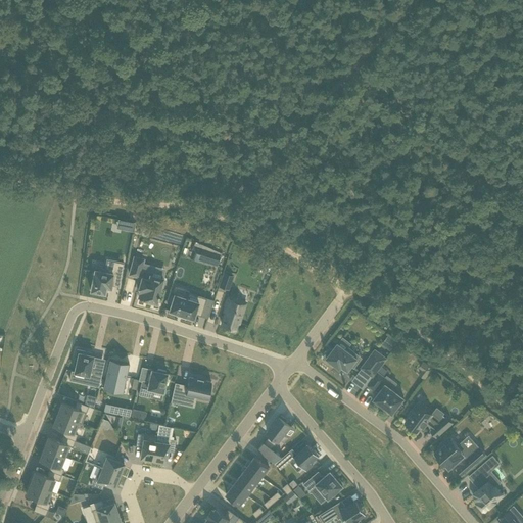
[(133,231),(135,223),(127,221),(125,229),(133,231)]
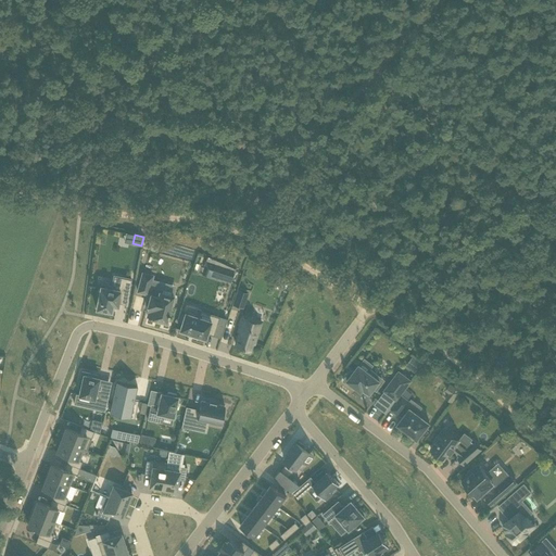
[(146,239),(142,265),(155,267),(159,240),(146,239)]
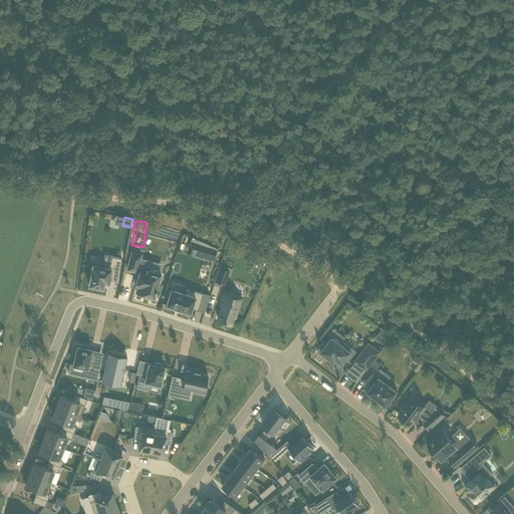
[(197,245),(194,254),(213,260),(217,248),(192,237),(190,242),(197,245)]
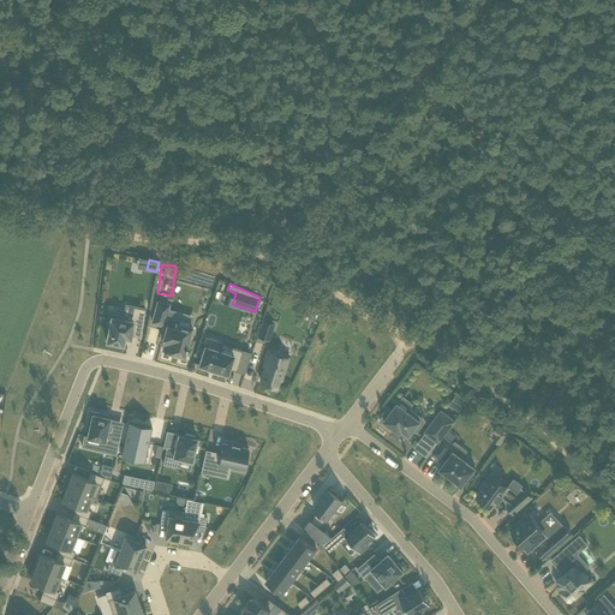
[(157,302),(153,322),(163,326),(160,336),(163,336),(161,345),(163,345),(162,350),(172,353),(172,356),(179,357),(180,354),(184,356),(185,350),(186,350),(187,346),(186,346),(189,336),(191,336),(193,329),(191,328),(192,327),(177,322),(175,323),(165,320),(169,305),(157,302)]
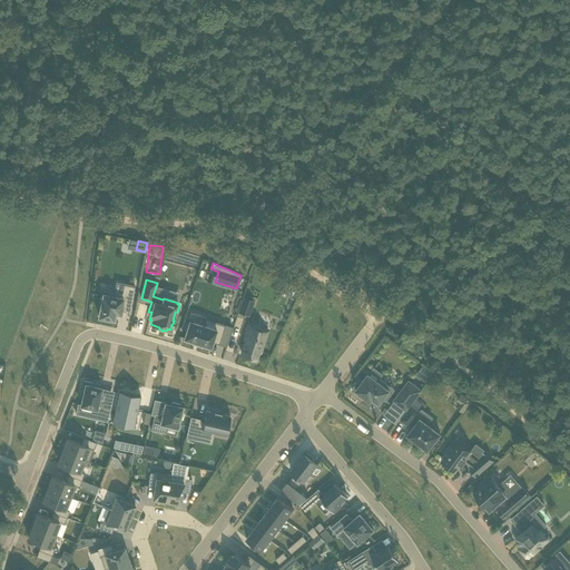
[(115,295),(104,293),(102,296),(101,296),(100,302),(101,302),(98,316),(114,320),(116,312),(120,313),(120,311),(129,312),(135,286),(117,283),(115,295)]
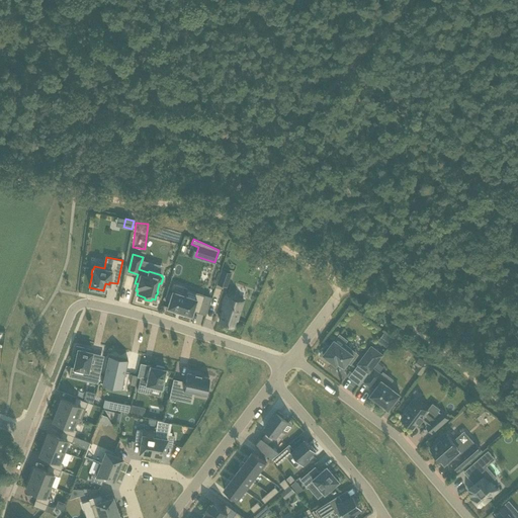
[(226,286),(230,273),(223,270),(218,284),(226,286)]
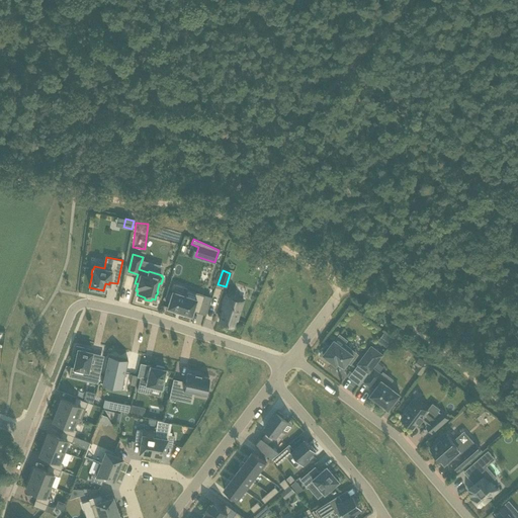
[(169,299),(167,307),(191,315),(193,310),(199,312),(204,295),(186,289),(184,295),(172,291),(171,293),(170,293),(168,299),(169,299)]
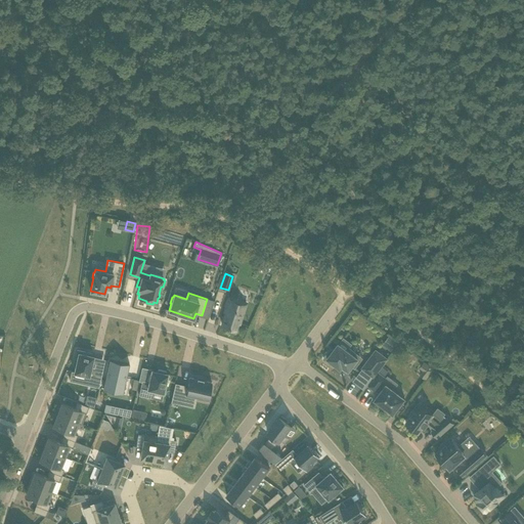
[(246,303),(229,298),(224,312),(226,312),(222,325),(235,330),(237,323),(238,323),(246,303)]
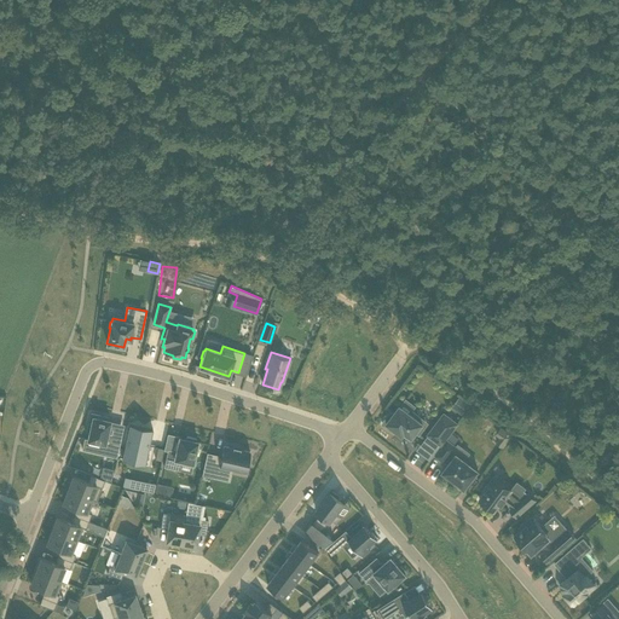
[(458,398),(452,408),(462,414),(469,404),(458,398)]
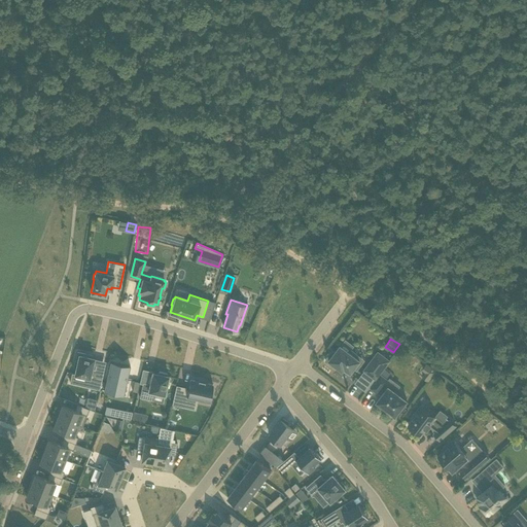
[(356,357),(358,355),(350,349),(348,351),(341,346),(335,353),(332,351),(325,360),(336,369),(337,366),(343,371),(345,369),(351,373),(354,367),(356,370),(362,362),(356,357)]
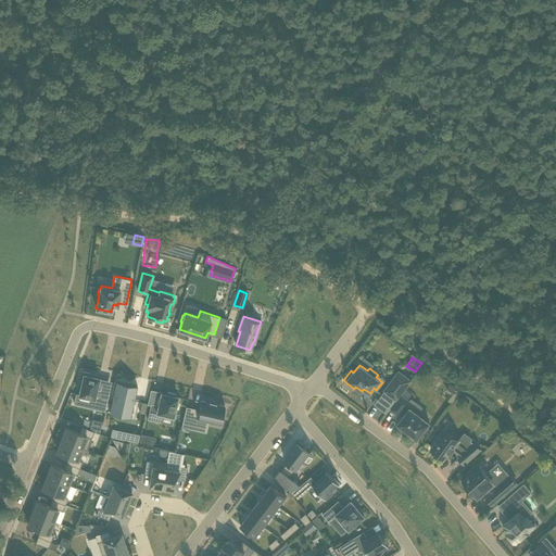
[(78,395),(90,397),(88,407),(105,412),(109,394),(96,392),(99,378),(90,376),(90,374),(81,371),(79,380),(81,381),(78,395)]
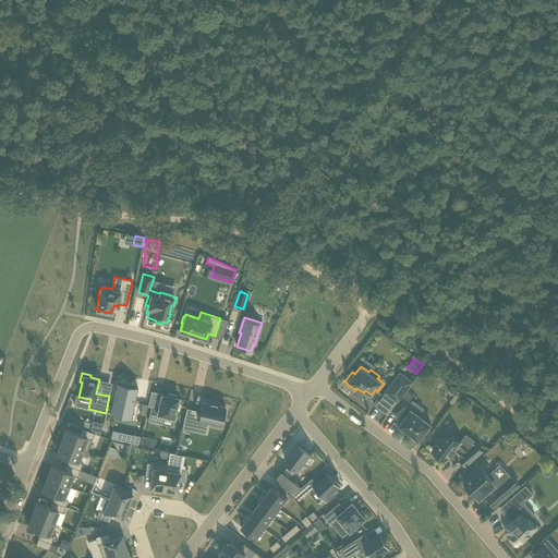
[(412,383),(400,373),(386,392),(398,401),(412,383)]
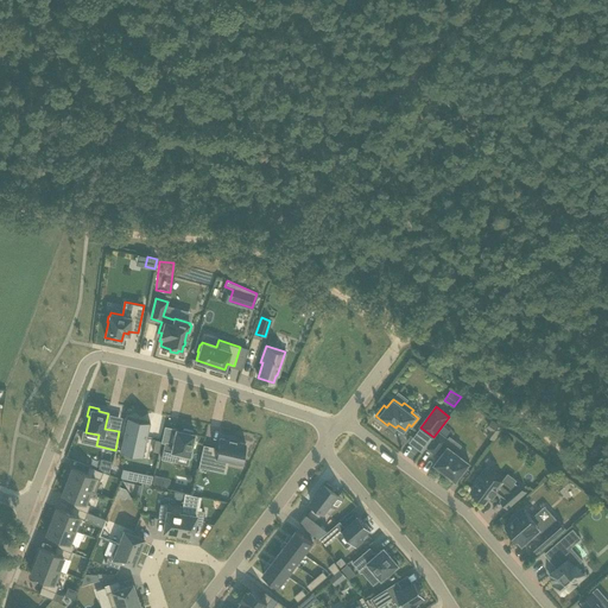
[(154,455),(157,442),(146,439),(150,423),(149,423),(149,424),(127,419),(128,418),(127,418),(119,453),(120,453),(120,451),(141,456),(141,457),(143,453),(154,455)]
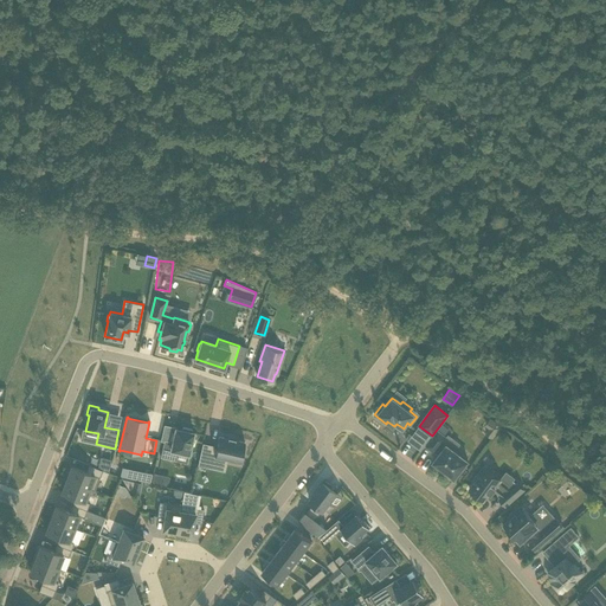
[(492,439),(502,427),(495,421),(485,434),(492,439)]
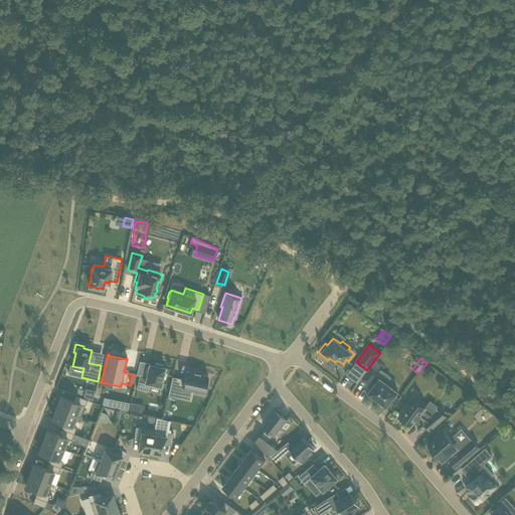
[(146,375),(140,374),(136,388),(148,391),(150,383),(161,386),(165,367),(163,367),(163,365),(155,363),(155,365),(149,363),(146,375)]
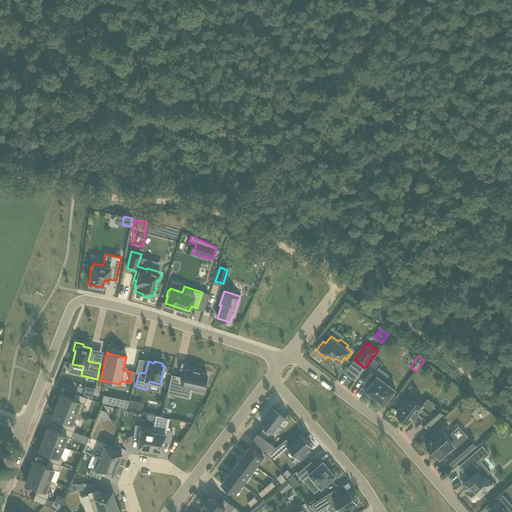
[(384,404),(395,389),(374,373),(377,369),(370,364),(360,377),(367,383),(368,382),(371,384),(366,390),(384,404)]
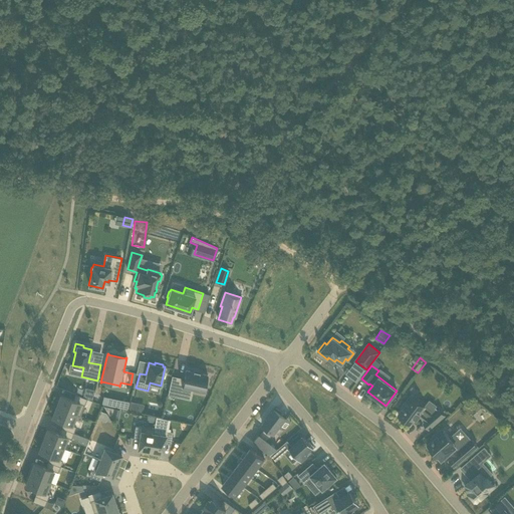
[(206,381),(208,375),(199,373),(200,372),(199,371),(199,372),(194,371),(194,370),(193,371),(186,370),(184,379),(181,379),(181,377),(172,375),(168,395),(177,397),(179,390),(192,393),(193,390),(204,393),(205,388),(206,388),(207,381),(206,381)]
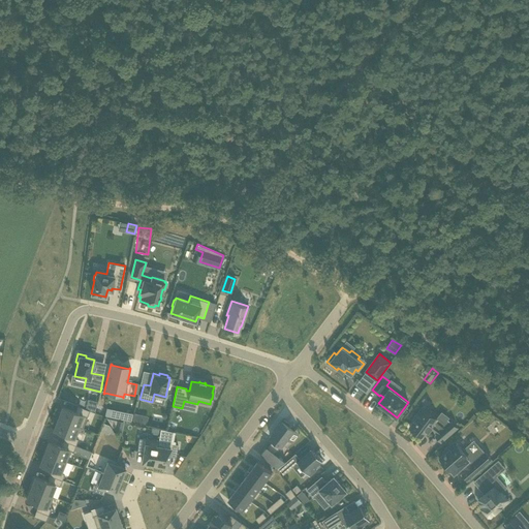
[(95,410),(97,401),(88,399),(86,408),(95,410)]
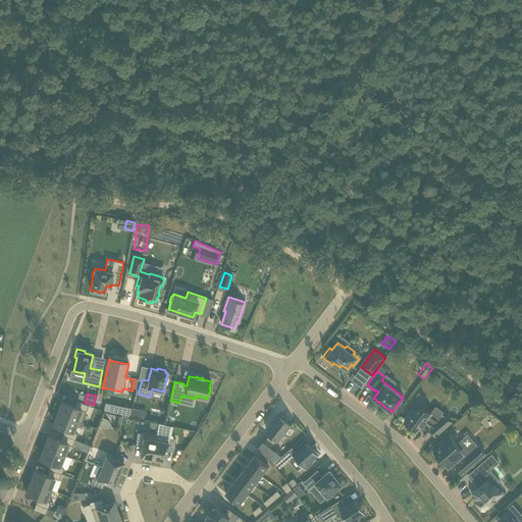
[(82,423),(88,405),(76,401),(73,407),(61,402),(57,413),(79,421),(79,422),(82,423)]
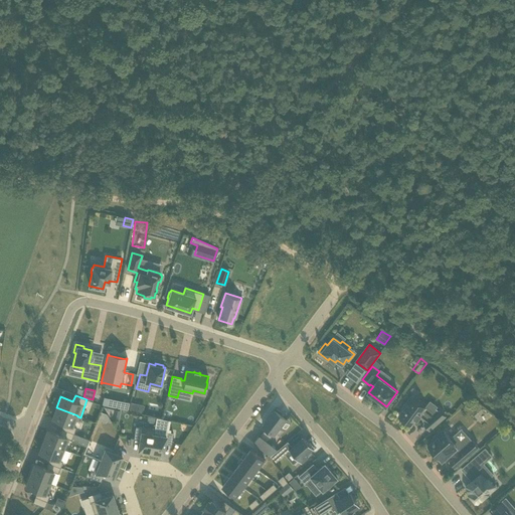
[(425,407),(411,396),(402,407),(404,408),(398,415),(410,424),(416,418),(417,418),(419,416),(426,421),(424,424),(430,431),(446,416),(441,410),(440,411),(436,408),(432,412),(425,407)]
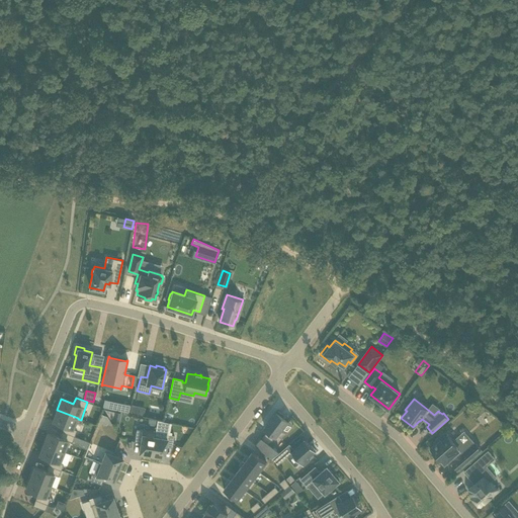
[(130,405),(123,404),(121,411),(128,413),(130,405)]
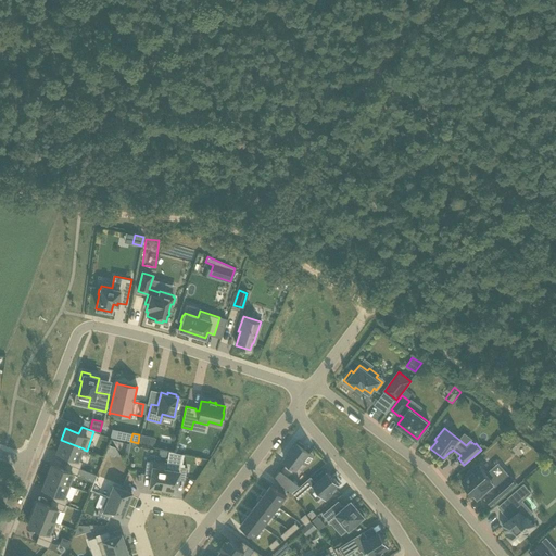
[(79,460),(84,450),(84,449),(61,440),(57,452),(70,457),(66,463),(79,468),(81,462),(79,460)]
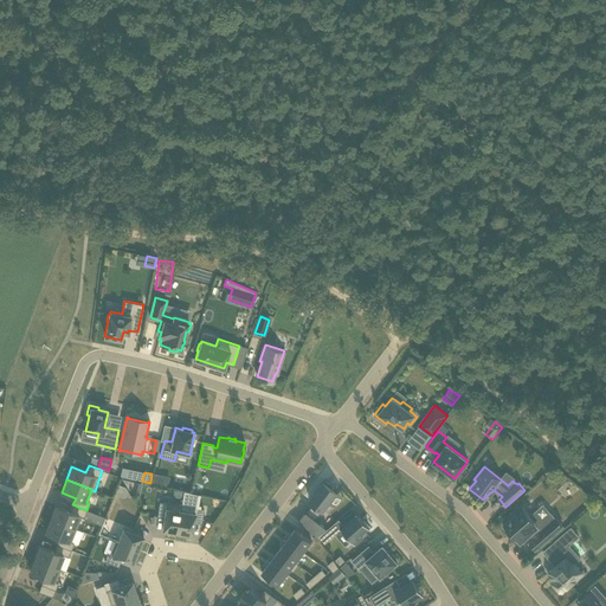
[(128,490),(131,491),(134,482),(123,479),(128,490)]
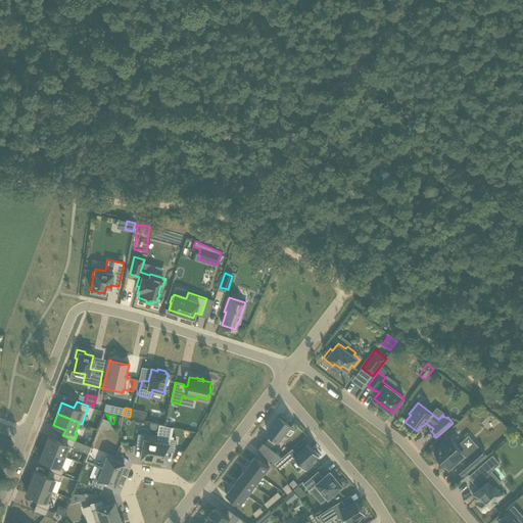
[(279,440),(291,425),(280,416),(279,415),(267,431),(271,434),(265,442),(264,441),(257,450),(275,463),(282,456),(272,448),(278,440),(279,440)]
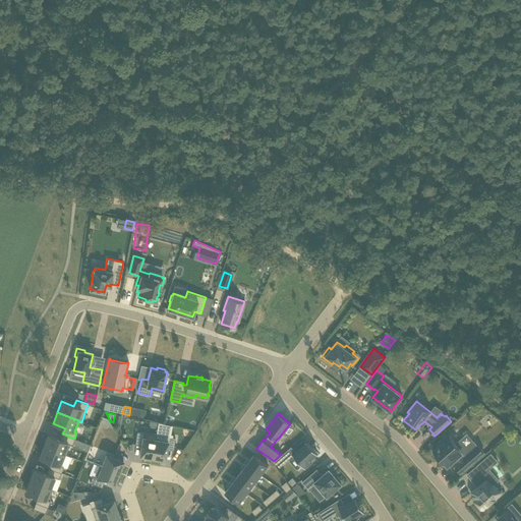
[(479,420),(486,429),(495,423),(487,414),(479,420)]
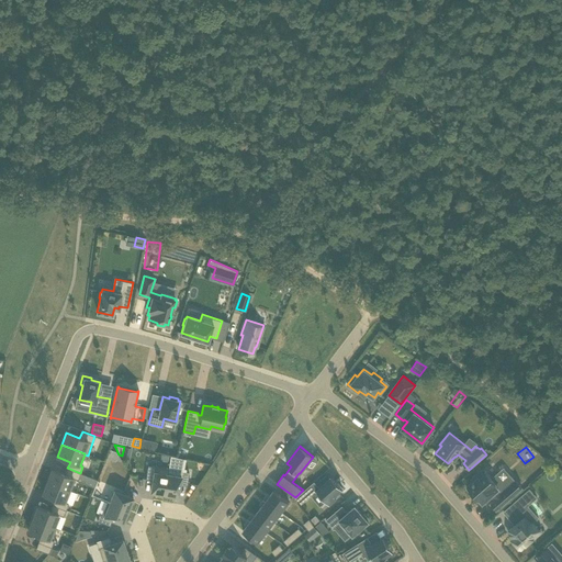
[(117,454),(116,452),(110,449),(107,458),(115,461),(117,454)]
